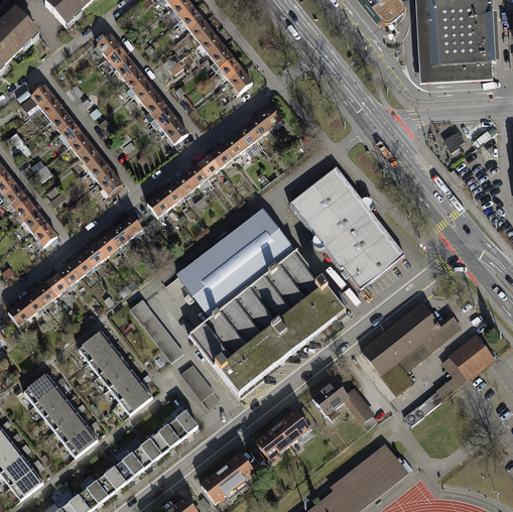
[(47,0),(43,4),(65,25),(92,0),(47,0)]
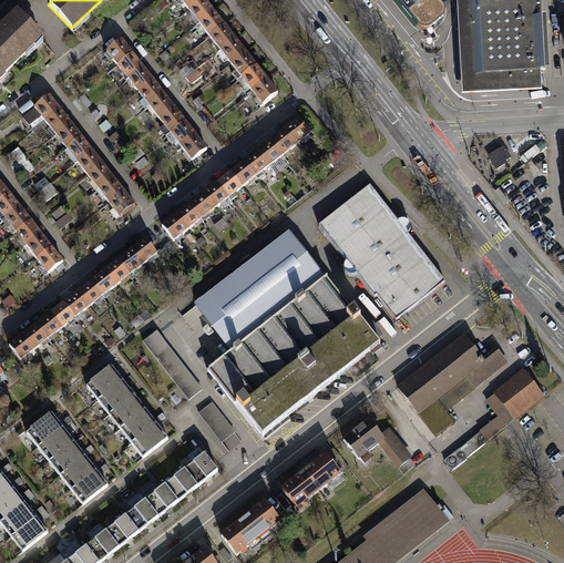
[(190,14),(196,22),(216,7),(211,0),(196,0),(188,7),(193,11),(190,14)]
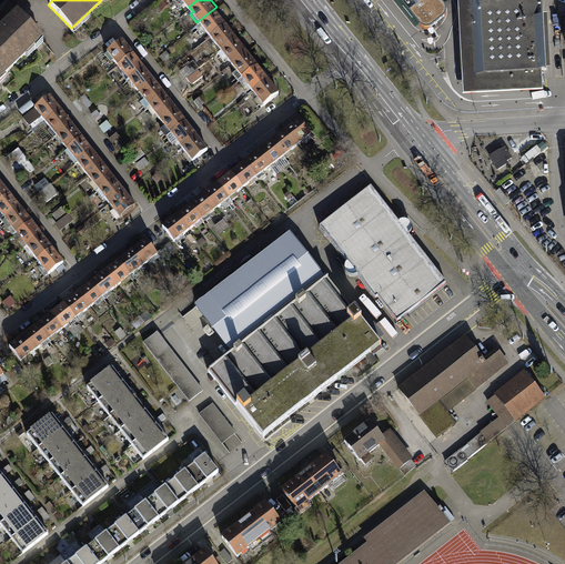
[(420,26),(399,0),(392,0),(415,29),(420,26)]
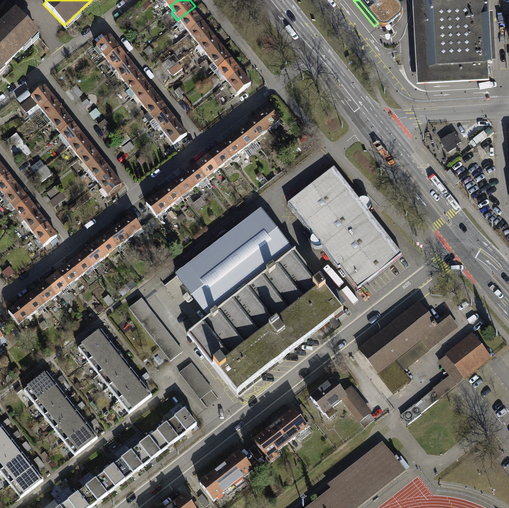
[(359,0),(378,23),(380,25),(390,17),(388,15),(385,11),(397,2),(395,0),(359,0)]
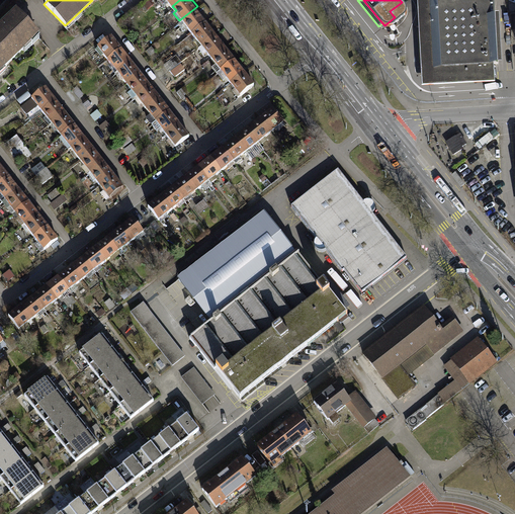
[(400,0),(402,2),(390,11),(393,15),(408,3),(409,2),(407,0),(400,0)]
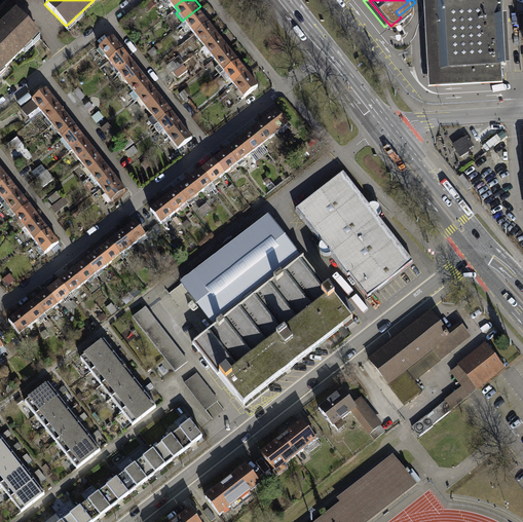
[(420,0),(422,21),(425,81),(425,84),(499,81),(499,79),(498,61),(487,62),(487,78),(438,80),(437,64),(433,0),(420,0)]
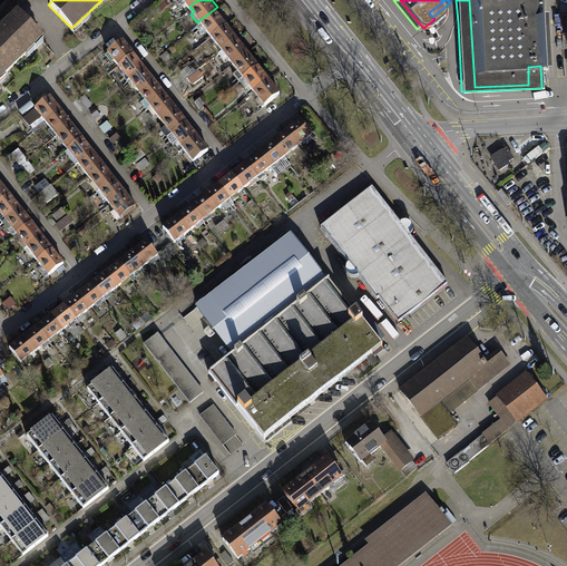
[(469,0),(473,69),(475,87),(528,85),(528,67),(540,66),(545,66),(540,0),(469,0)]
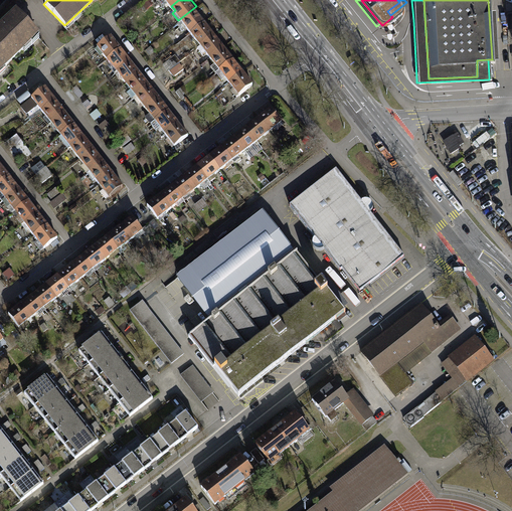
[(187,26),(191,30),(206,19),(196,6),(178,20),(176,22),(182,29),(187,26)]
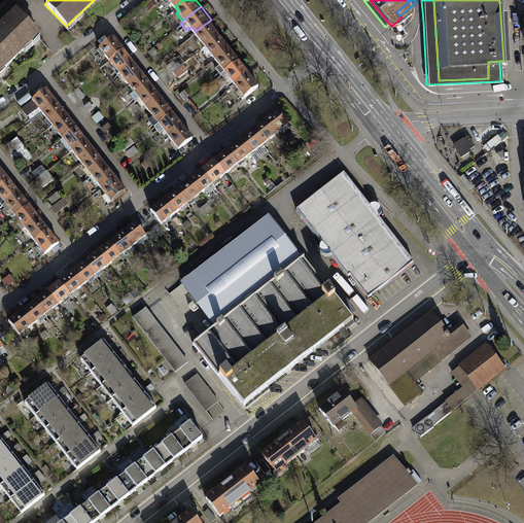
[(0,69),(36,35),(14,12),(0,26),(0,69)]
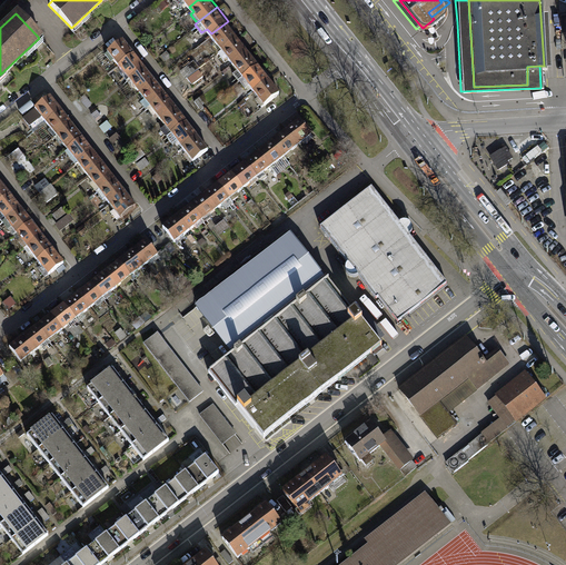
[(218,51),(218,50),(238,35),(228,21),(211,33),(216,40),(211,43),(218,51)]
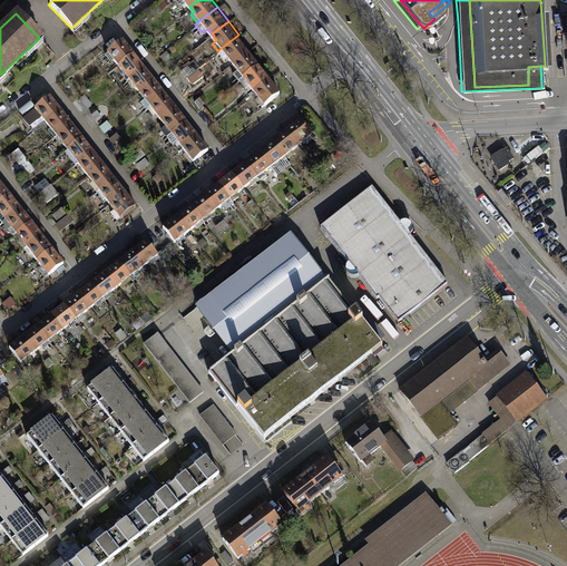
[(228,55),(233,61),(250,49),(238,35),(218,50),(224,58),(228,55)]
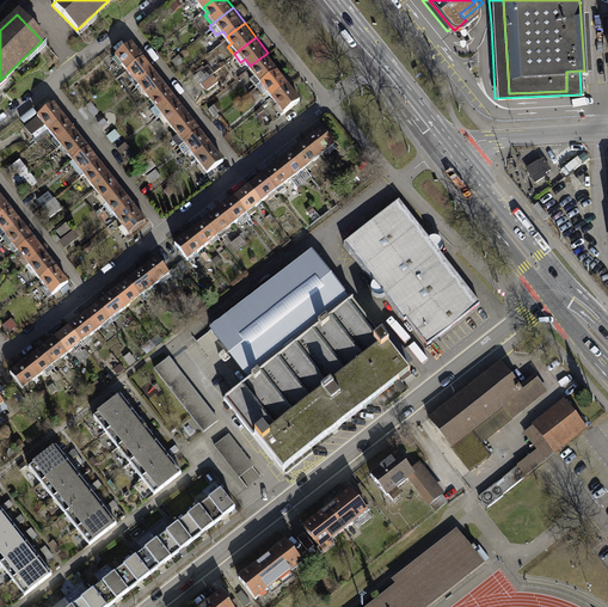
[(122,60),(127,66),(141,55),(130,40),(111,55),(118,63),(122,60)]
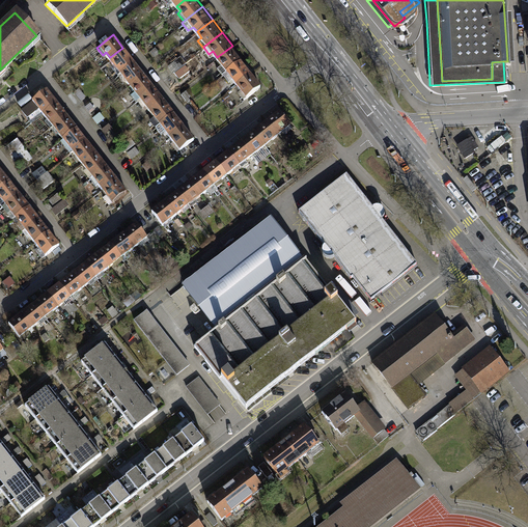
[(217,67),(222,74),(243,58),(232,46),(217,57),(222,63),(217,67)]
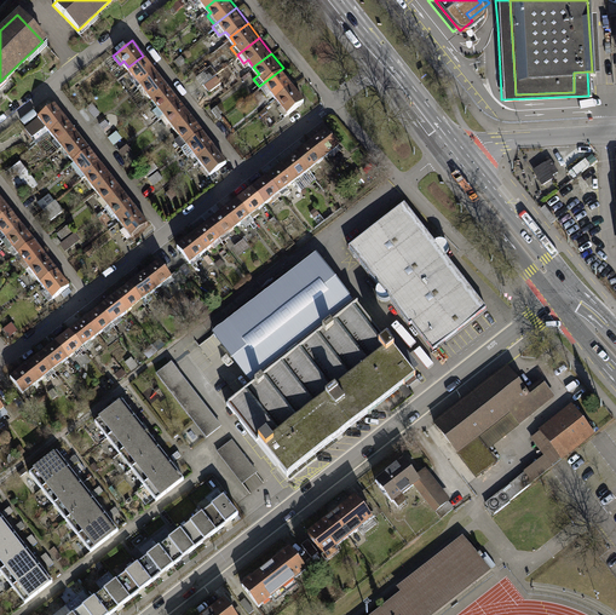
[(131,78),(137,85),(155,70),(143,56),(128,67),(134,74),(131,78)]
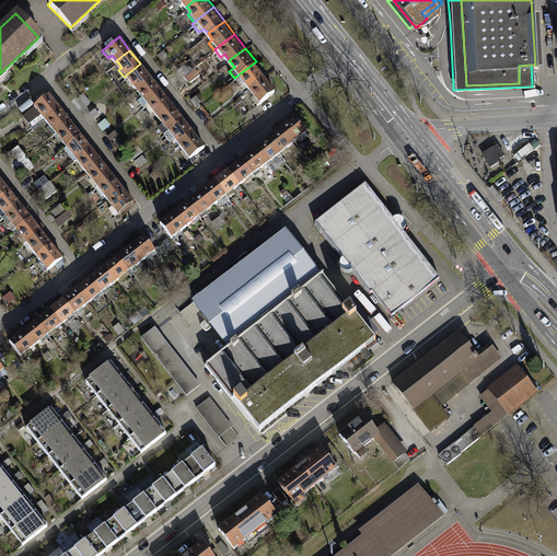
[(176,68),(183,77),(196,66),(189,58),(176,68)]
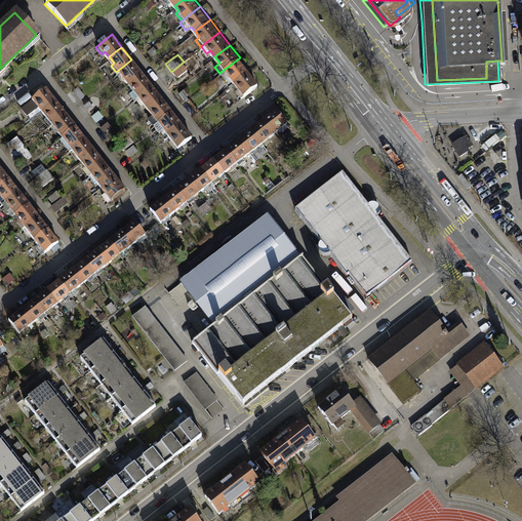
[(230,76),(235,82),(250,70),(240,57),(219,73),(225,79),(230,76)]
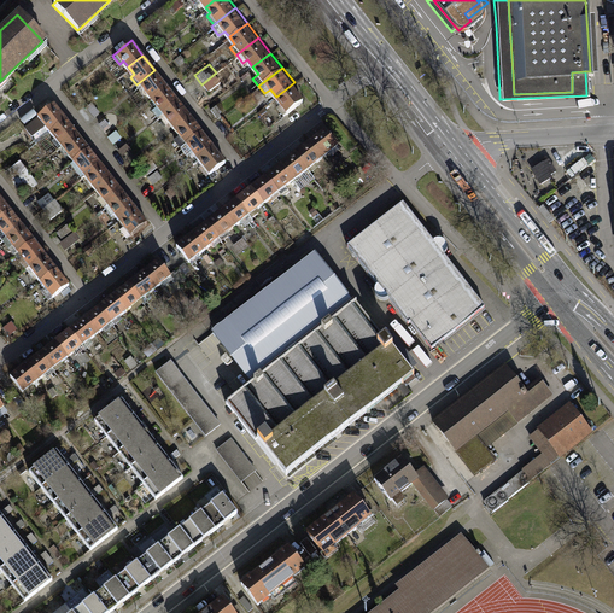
[(147,92),(152,97),(167,85),(155,70),(136,85),(144,94),(147,92)]
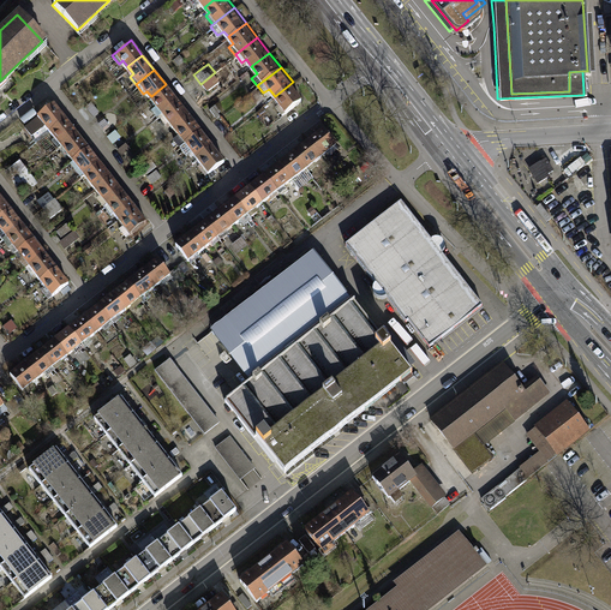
[(215,72),(201,84),(207,91),(220,81),(215,72)]
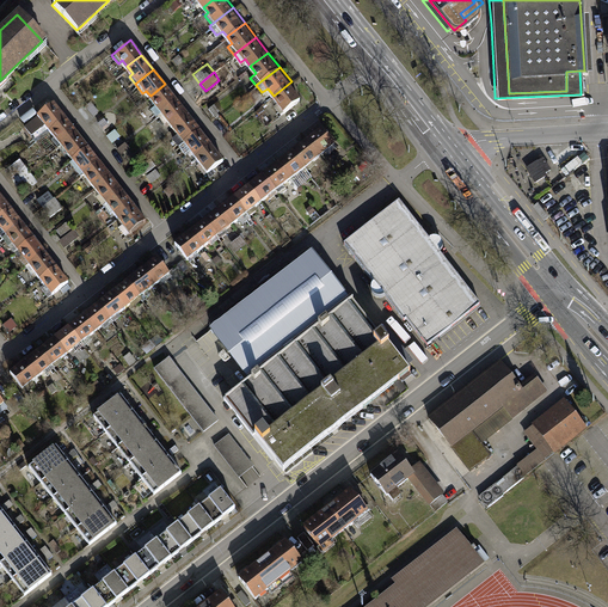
[(274,104),(281,114),(302,97),(292,81),(274,96),(277,100),(274,104)]
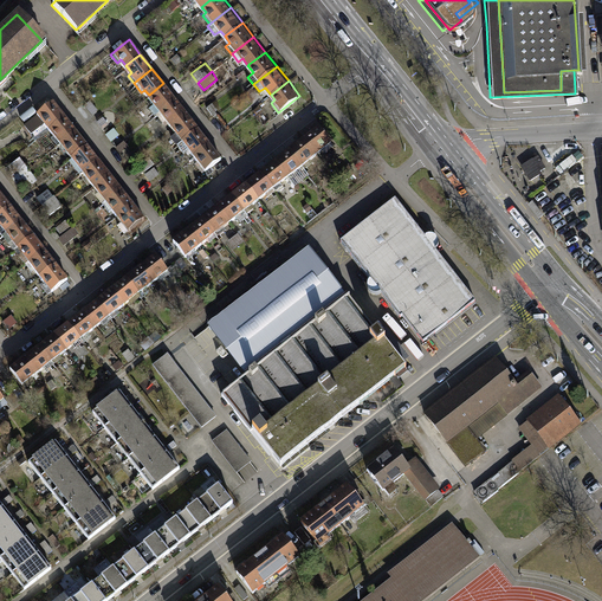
[(154,115),(156,112),(175,98),(163,83),(149,95),(154,102),(148,107),(154,115)]
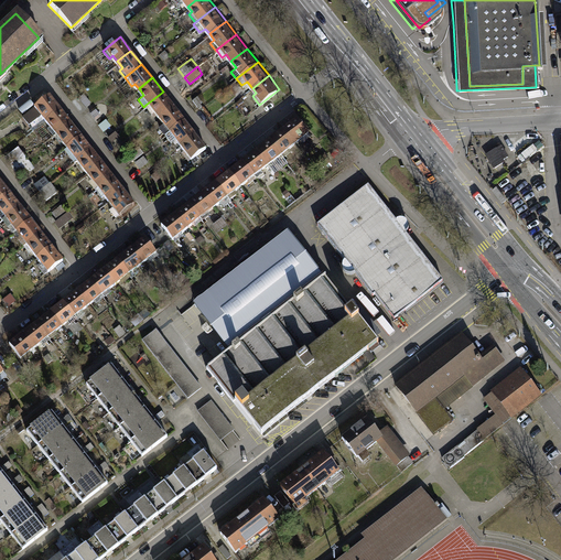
[(155,110),(160,116),(174,105),(163,92),(146,105),(152,114),(155,110)]
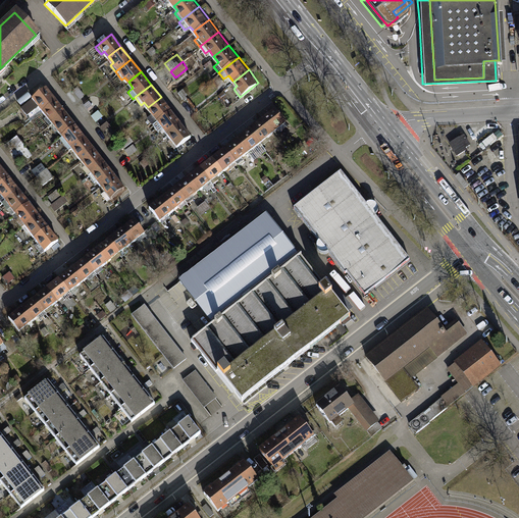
[(38,104),(42,109),(55,98),(46,86),(20,105),(27,113),(38,104)]
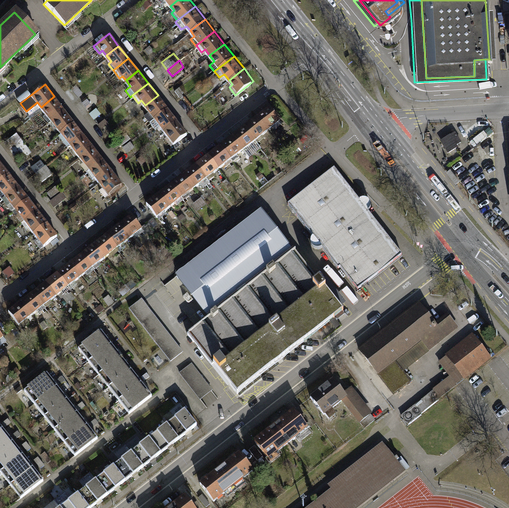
[(180,84),(174,89),(180,97),(187,92),(180,84)]
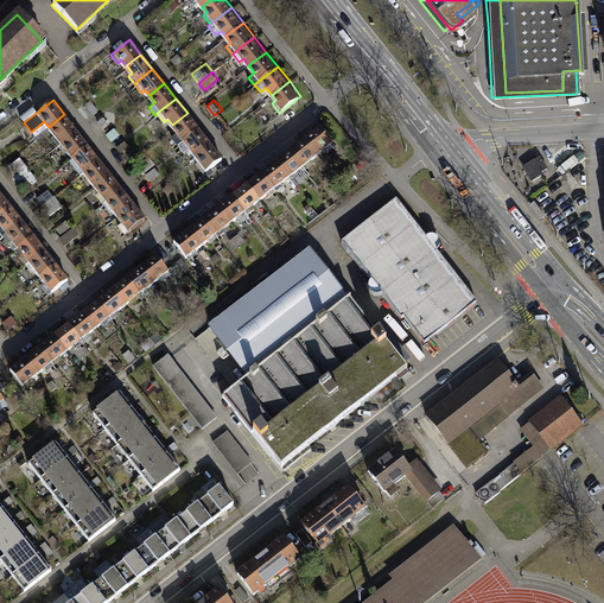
[(171,135),(178,145),(199,127),(188,113),(172,125),(177,131),(171,135)]
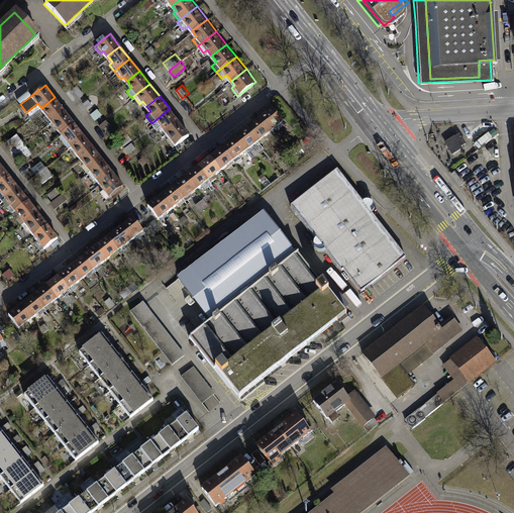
[(48,122),(50,120),(65,109),(55,97),(41,108),(45,114),(43,115),(48,122)]
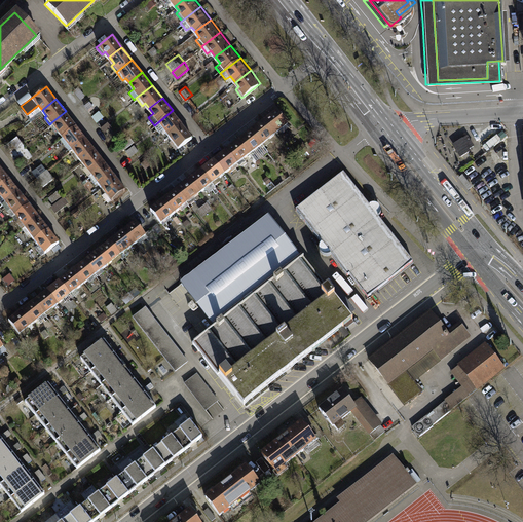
[(89,99),(83,104),(88,111),(96,106),(89,99)]
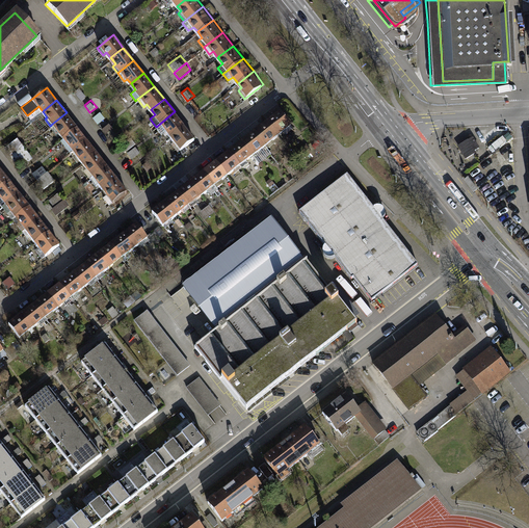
[(99,110),(93,115),(98,122),(104,116),(99,110)]
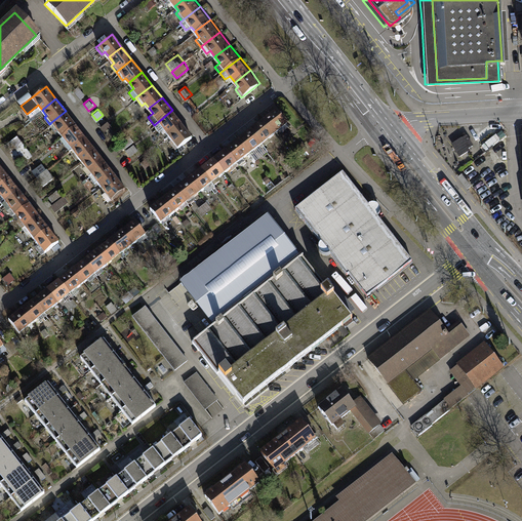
[(164,127),(169,133),(182,123),(172,110),(154,125),(159,131),(164,127)]
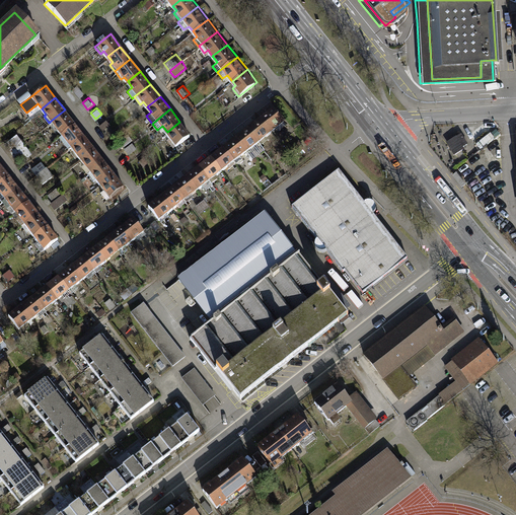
[(260,118),(271,132),(275,129),(283,139),(291,132),(272,108),(260,118)]
